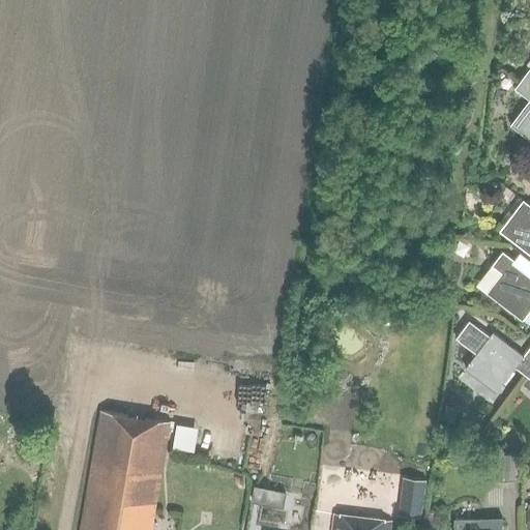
[(529,66),(513,89),(529,101),(511,124),(529,138),(529,66)]
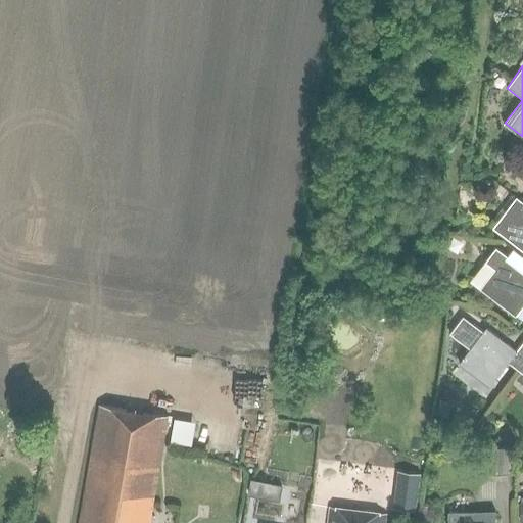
[(491,229),(522,252),(522,203),(515,197),(491,229)]
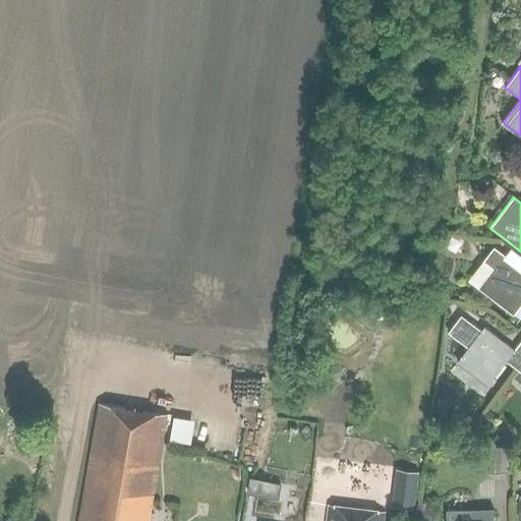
[(520,254),(512,248),(507,255),(495,246),(467,281),(477,288),(513,315),(520,304),(520,254)]
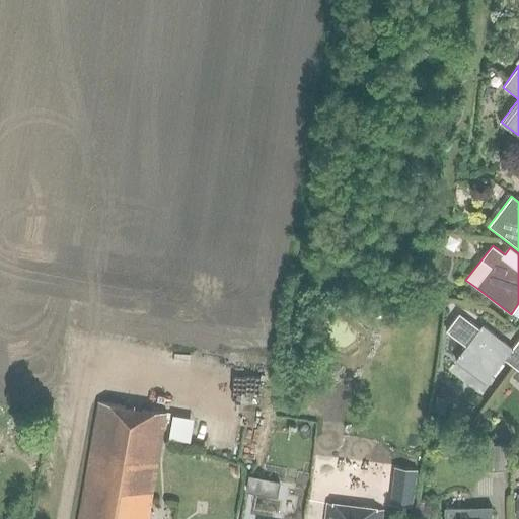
[(504,361),(513,368),(518,360),(518,339),(511,350),(482,326),(479,328),(460,314),(447,332),(465,347),(454,362),(485,385),(504,361)]
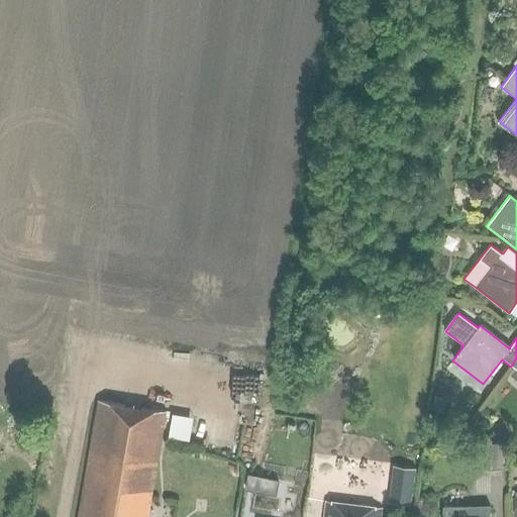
[(516,358),(511,367),(513,368),(508,374),(516,380),(516,358)]
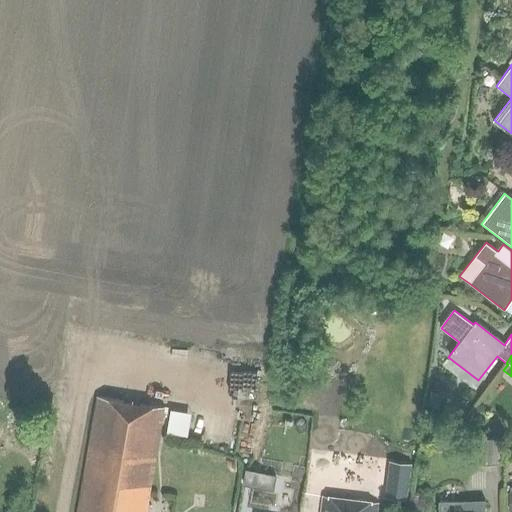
[(444,397),(431,393),(427,405),(440,410),(444,397)]
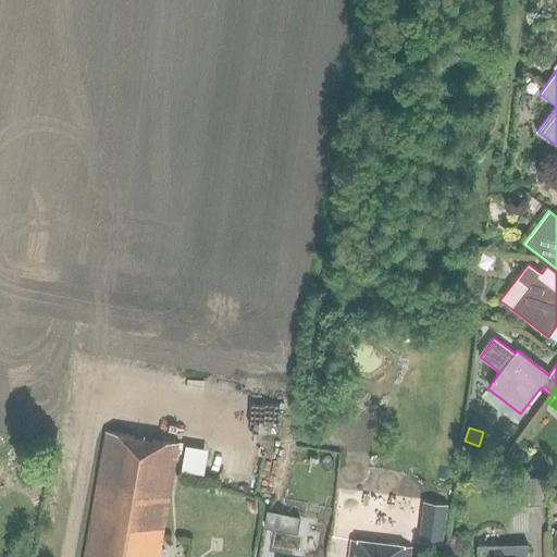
[(159,556),(180,444),(106,432),(84,556),(159,556)]
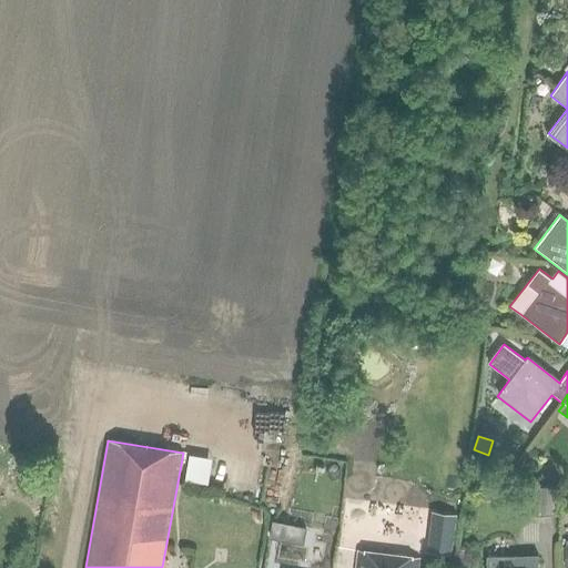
[(213,479),(216,454),(193,450),(190,476),(213,479)]
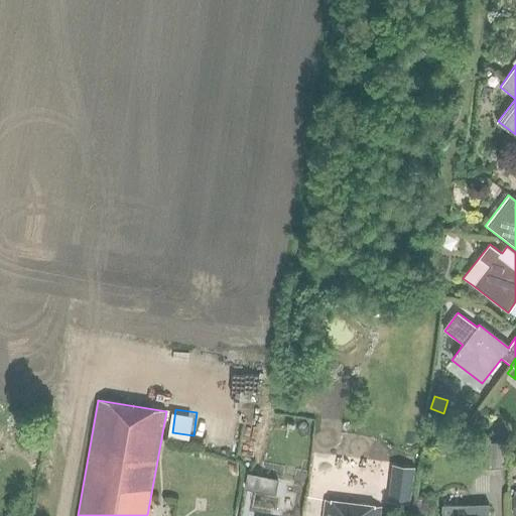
[(476,468),(504,467),(503,440),(476,441),(476,468)]
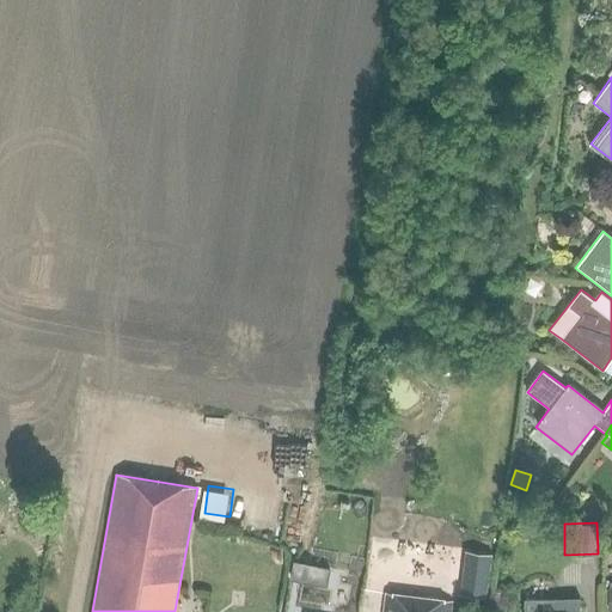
[(303,583),(306,567),(293,563),(289,581),(303,583)]
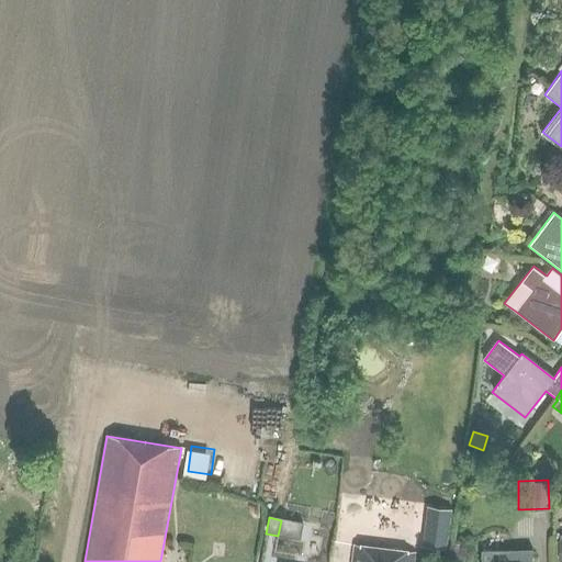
[(447,551),(449,537),(424,534),(422,548),(447,551)]
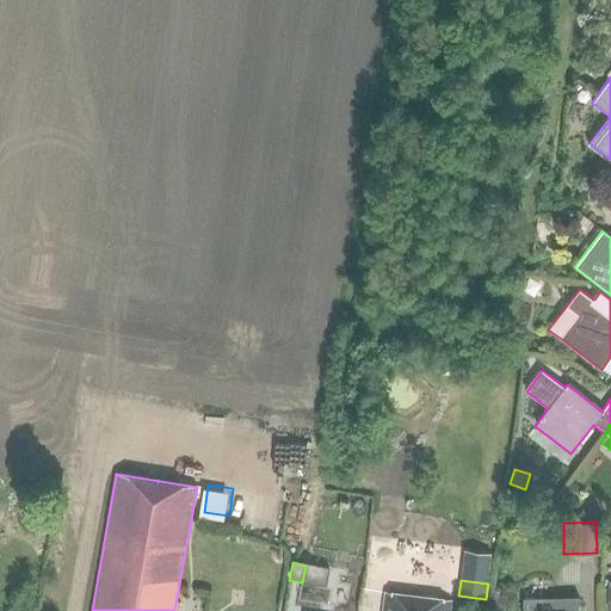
[(449,610),(451,600),(386,592),(383,610),(449,610)]
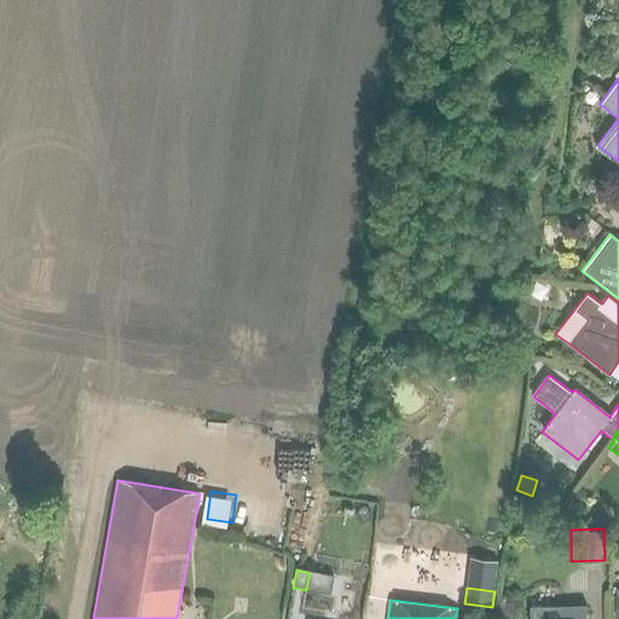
[(586,618),(586,606),(532,607),(532,618),(586,618)]
